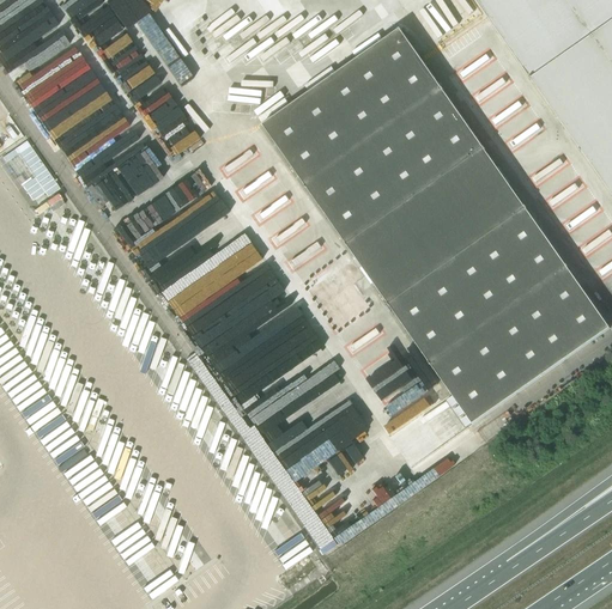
[(0,20),(30,2),(28,0),(0,0),(0,20)]
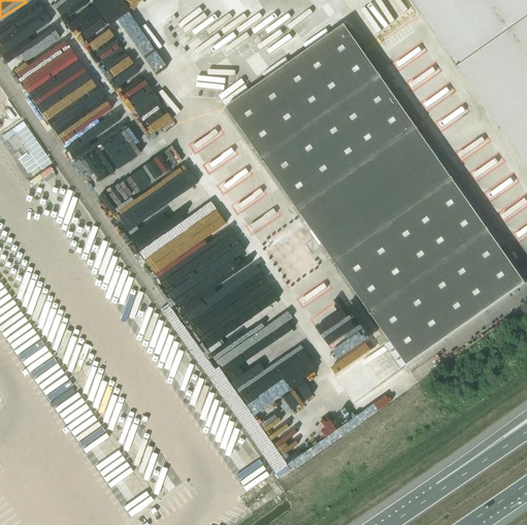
[(409,0),(526,167),(526,0),(409,0)]
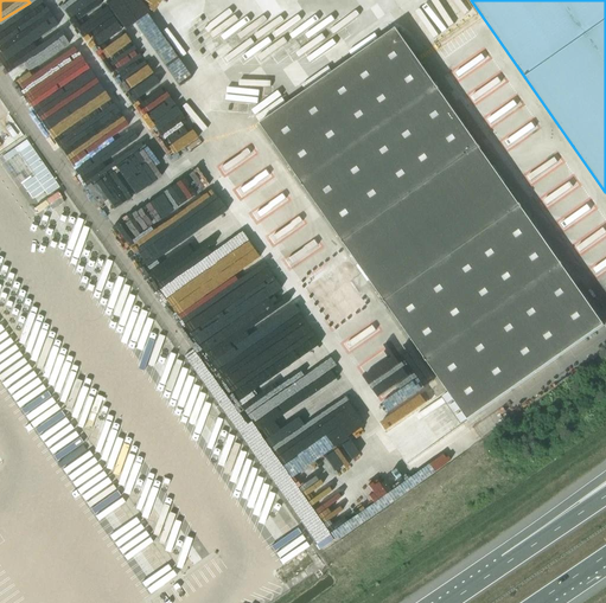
[(259,121),(266,132),(466,417),(603,322),(594,309),(533,223),(395,26),(259,121)]
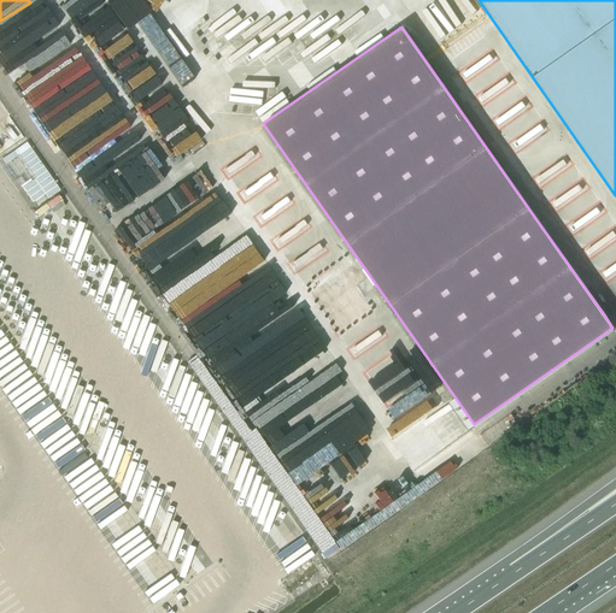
[(72,172),(82,188),(115,168),(117,168),(116,161),(133,151),(132,139),(130,139),(127,139),(98,157),(94,151),(80,152),(80,147),(107,129),(106,118),(119,110),(103,84),(104,87),(89,65),(70,78),(66,72),(60,72),(23,96),(23,101),(74,180),(72,172)]
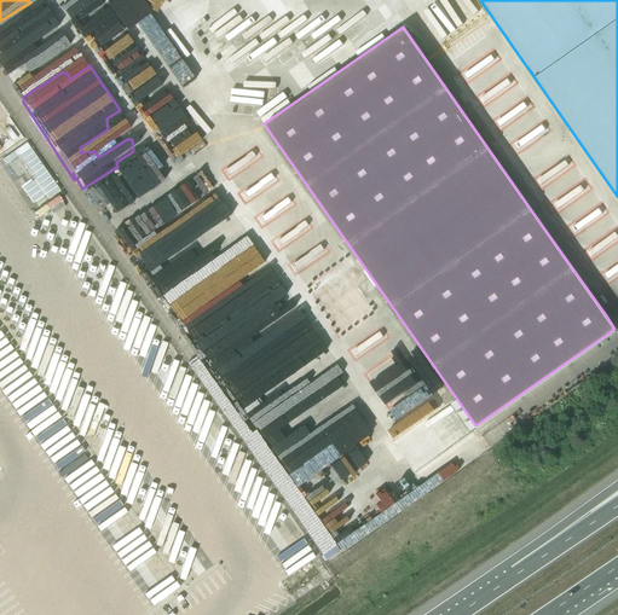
[(92,196),(100,207),(109,199),(100,189),(92,196)]
